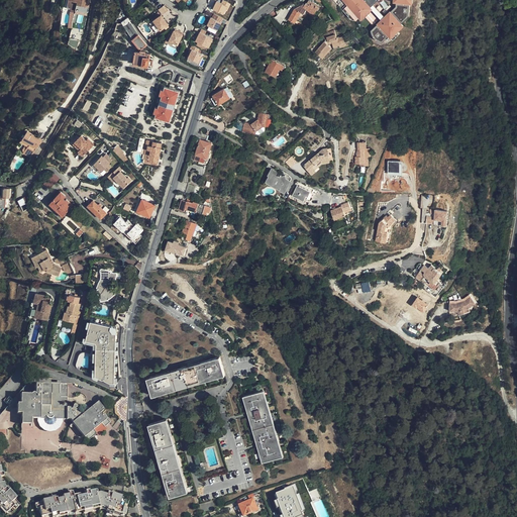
[(217,0),(213,8),(223,13),(227,5),(222,3),(217,0)]
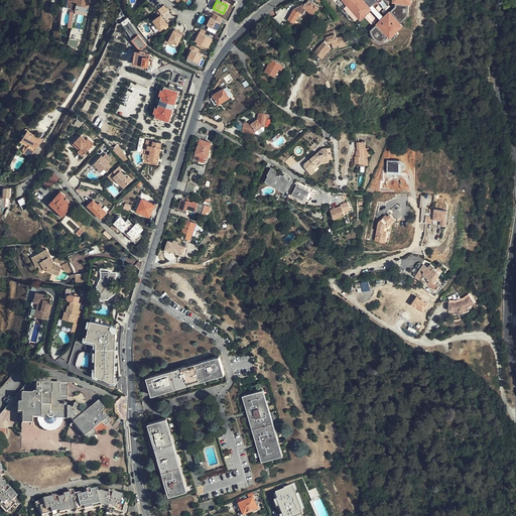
[(318,11),(319,6),(309,0),(307,3),(306,3),(302,8),(299,8),(296,6),(287,19),(290,21),(289,21),(291,23),(292,22),(293,23),(300,13),(306,11),(312,16),(316,10),(318,11)]
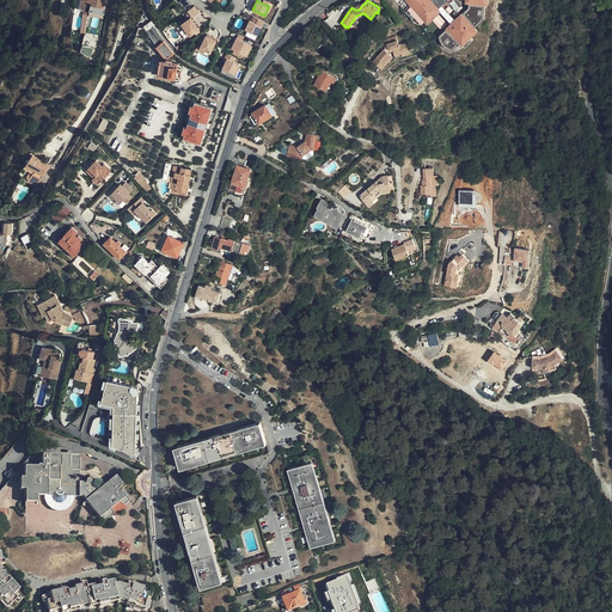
[(452,0),(469,0),(467,12),(469,13),(456,24),(452,26),(438,38),(451,53),(459,46),(461,49),(477,36),(475,32),(482,26),(484,23),(485,19),(487,10),(488,10),(489,0),(414,0),(418,6),(411,12),(422,25),(426,23),(428,24),(440,13),(442,12),(441,11),(442,8),(452,0)]
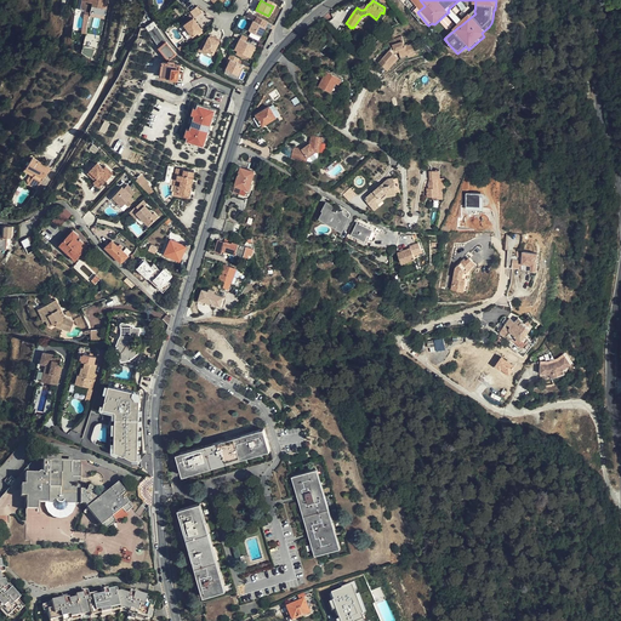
[(192,10),(195,16),(203,11),(198,5),(192,10)]
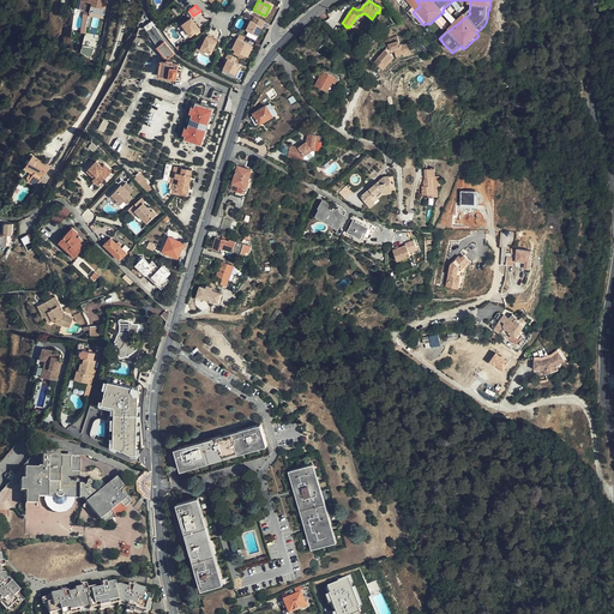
[(457,24),(444,8),(443,11),(444,12),(441,13),(453,26),(457,24)]
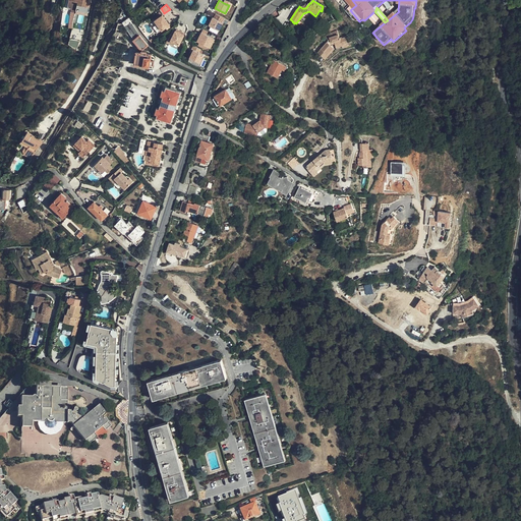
[(163,15),(155,21),(161,31),(169,25),(163,15)]
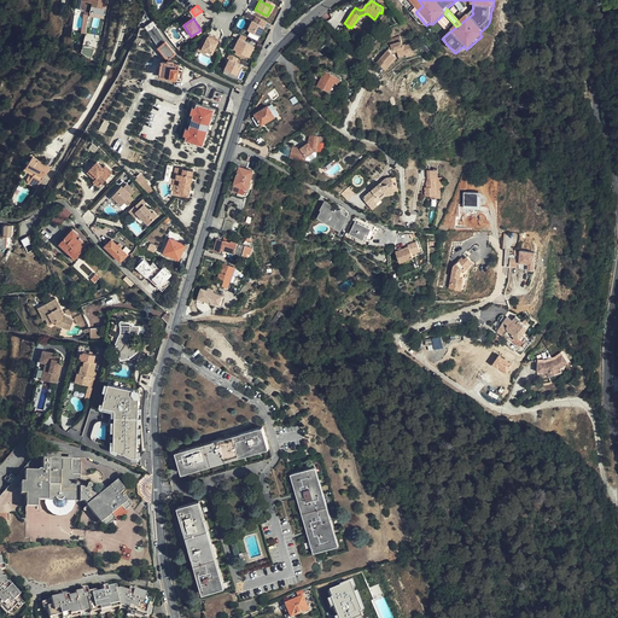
[(260,36),(264,25),(255,21),(252,21),(248,30),(260,36)]
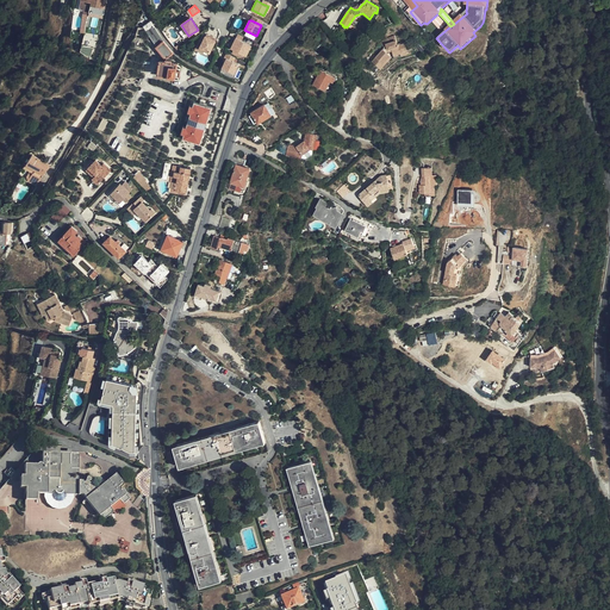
[(157,32),(151,22),(143,26),(156,45),(155,47),(165,58),(173,53),(172,51),(167,47),(162,38),(157,32)]
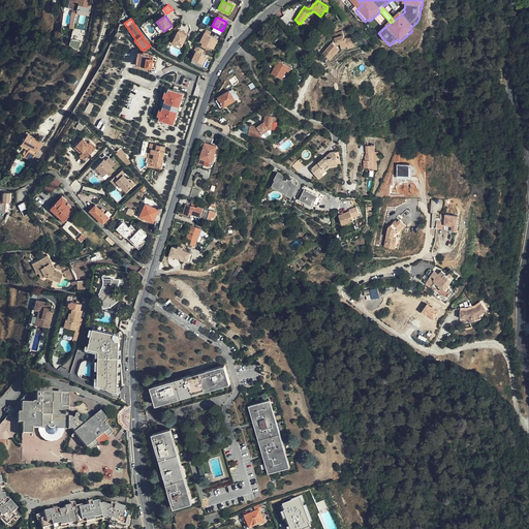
[(293,26),(286,19),(283,23),(290,29),(293,26)]
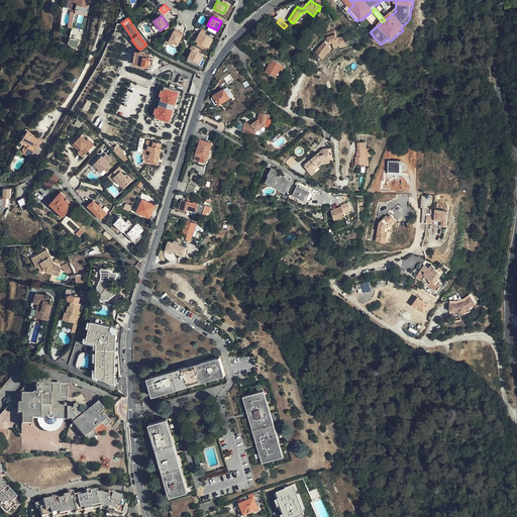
[(160,30),(153,21),(148,24),(156,33),(160,30)]
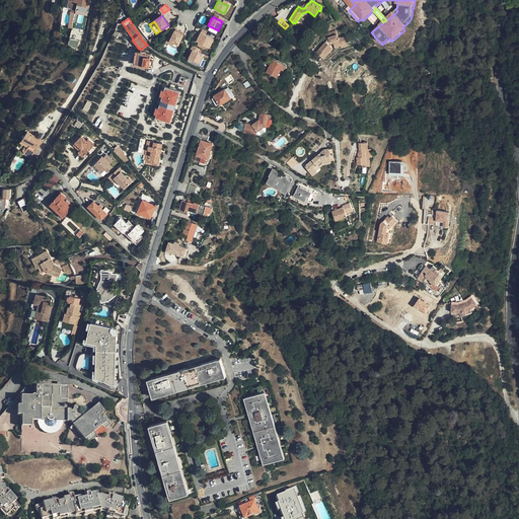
[(216,33),(218,30),(208,25),(206,28),(216,33)]
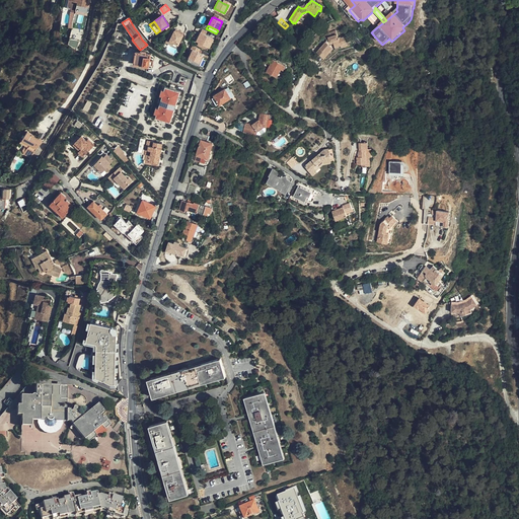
[(184,32),(181,31),(180,33),(176,31),(175,30),(173,35),(170,33),(166,43),(172,46),(173,43),(178,45),(184,32)]
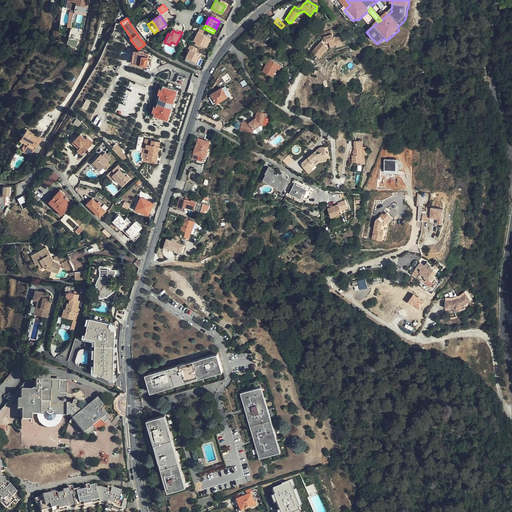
[(341,43),(338,35),(335,35),(334,35),(332,36),(331,30),(322,32),(317,38),(320,40),(311,50),(317,56),(326,46),(324,44),(325,42),(328,42),(329,47),(341,43)]
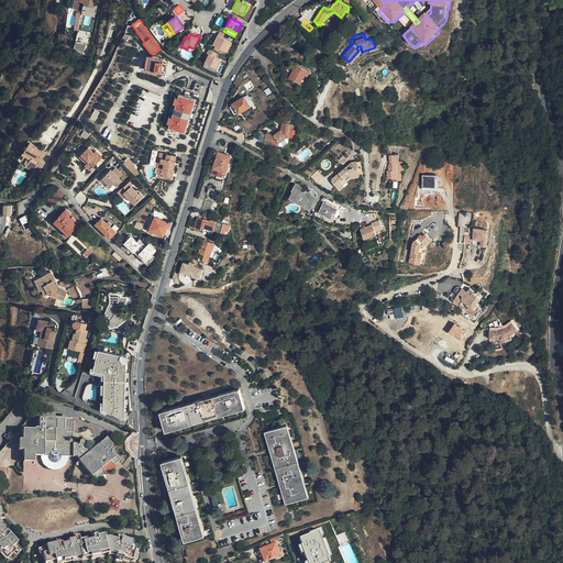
[(220,36),(218,40),(221,42),(218,47),(228,52),(232,43),(220,36)]
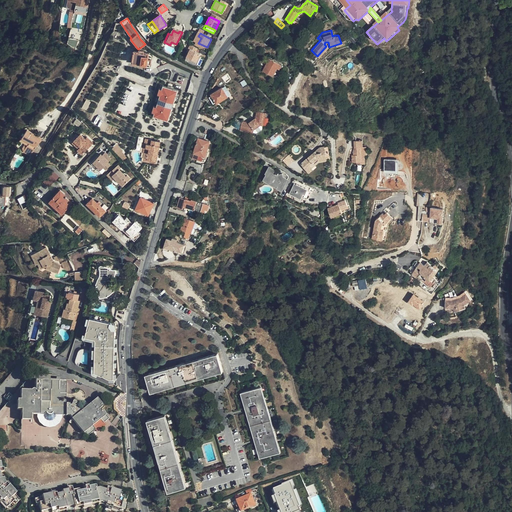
[(68,44),(77,45),(78,38),(69,37),(68,44)]
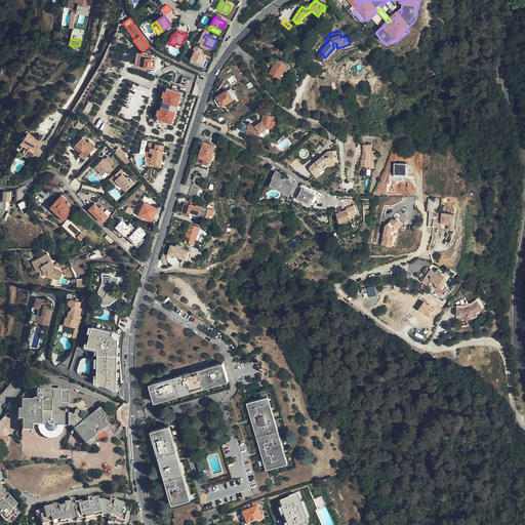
[(202,54),(204,50),(196,46),(194,50),(196,51),(202,54)]
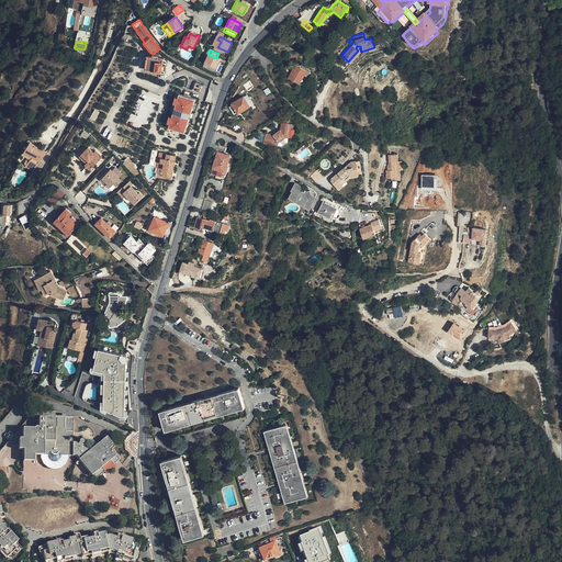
[(216,58),(210,55),(205,65),(215,69),(220,59),(216,58)]
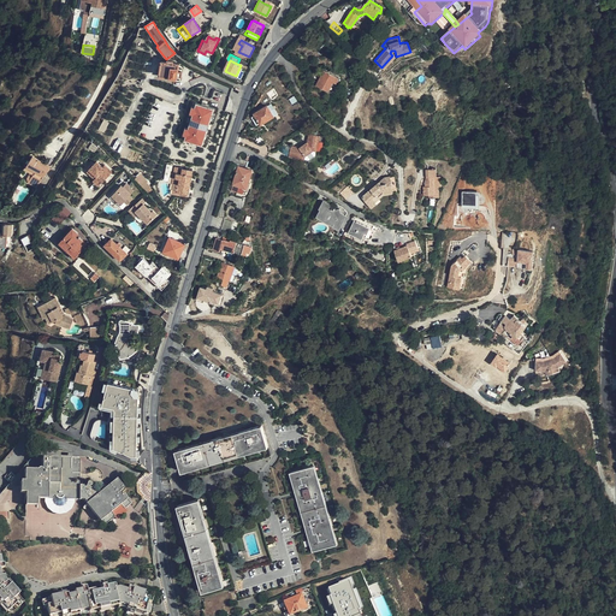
[(178,65),(161,63),(159,77),(176,80),(176,77),(181,78),(181,76),(181,75),(177,73),(178,65)]
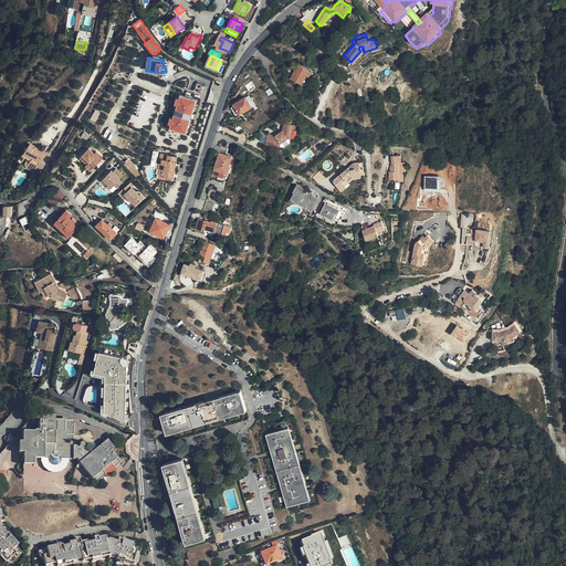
[(308,76),(311,72),(297,65),(291,79),(302,84),(306,75),(308,76)]
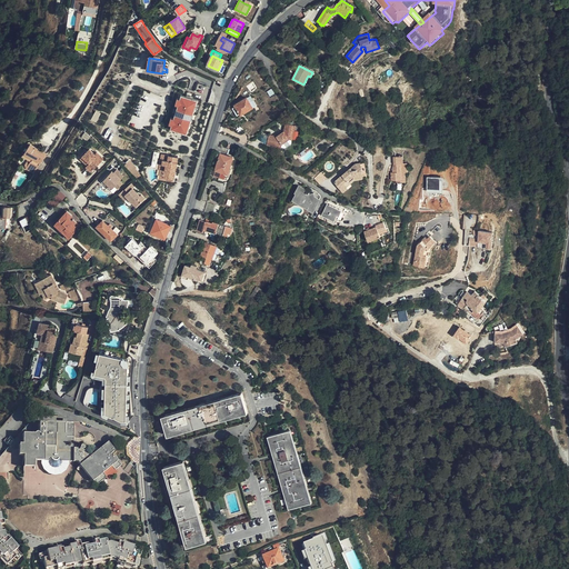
[(186,97),(181,96),(180,100),(178,106),(177,110),(178,111),(177,116),(175,115),(173,119),(171,126),(170,130),(177,132),(182,133),(189,131),(191,125),(192,120),(190,120),(191,116),(193,116),(195,111),(197,105),(198,101),(192,99),(186,97)]
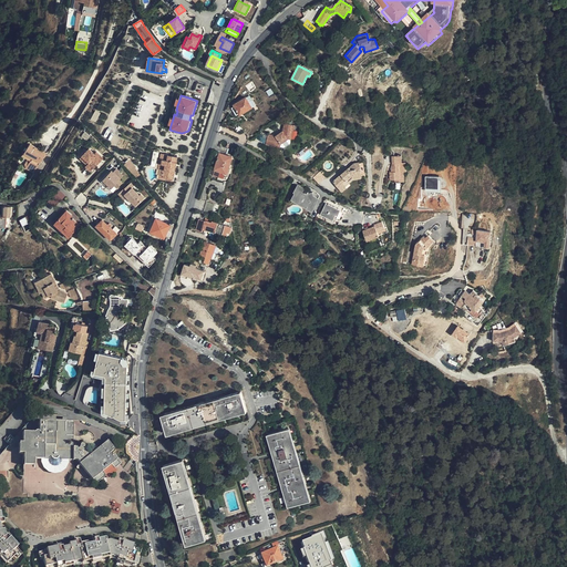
[(255,105),(251,101),(249,102),(247,98),(235,104),(235,106),(232,107),(237,115),(240,113),(240,114),(255,105)]
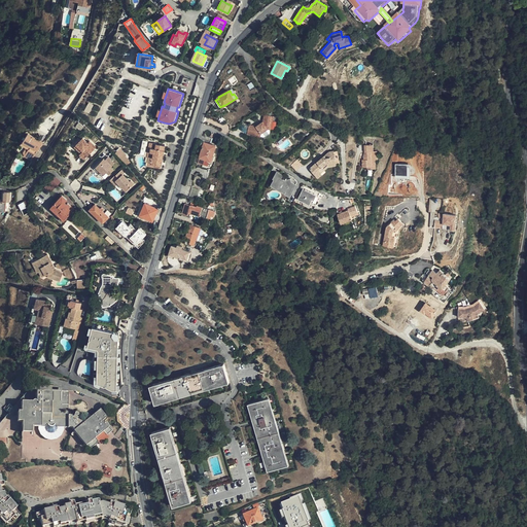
[(90,102),(85,109),(90,112),(94,104),(90,102)]
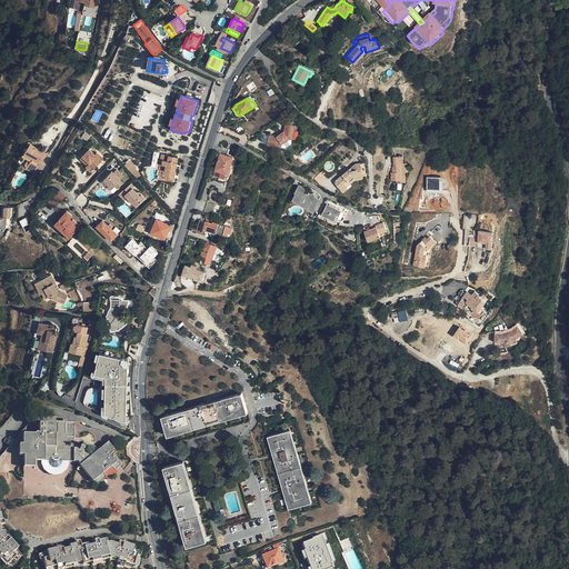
[(267,146),(281,149),(281,146),(290,140),(292,141),(296,127),(285,125),(283,133),(278,137),(269,136),(267,146)]
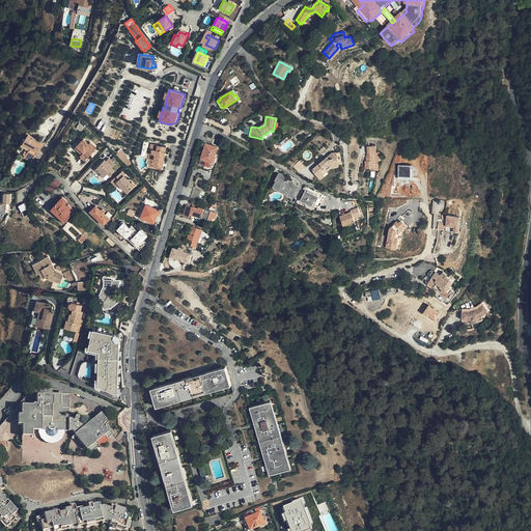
[(30,158),(42,141),(35,136),(28,132),(22,141),(29,146),(28,149),(27,148),(24,154),(30,158)]
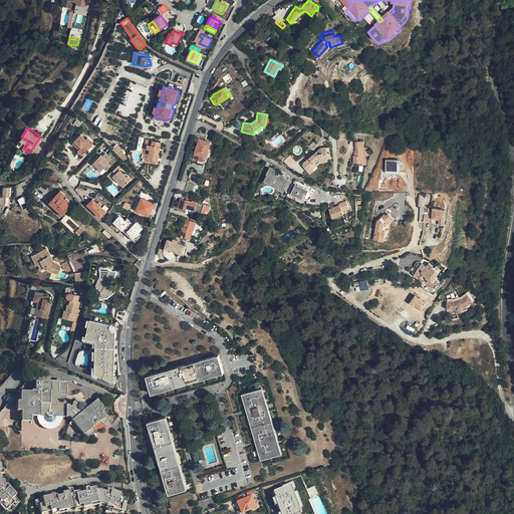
[(202,133),(200,140),(208,142),(210,137),(207,136),(205,136),(204,135),(203,134),(202,133)]
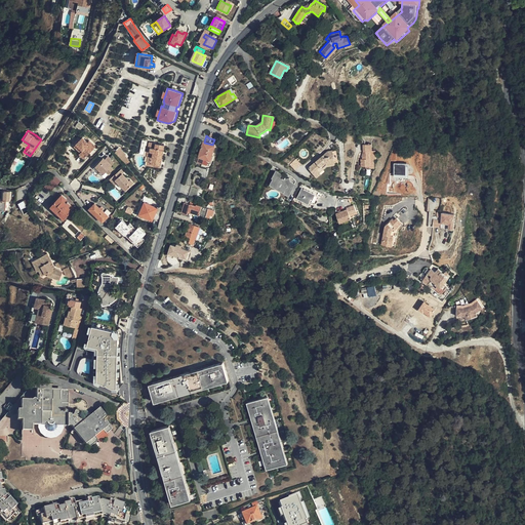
[(83,136),(77,143),(83,149),(81,151),(79,153),(84,158),(96,146),(90,139),(88,142),(83,136)]
